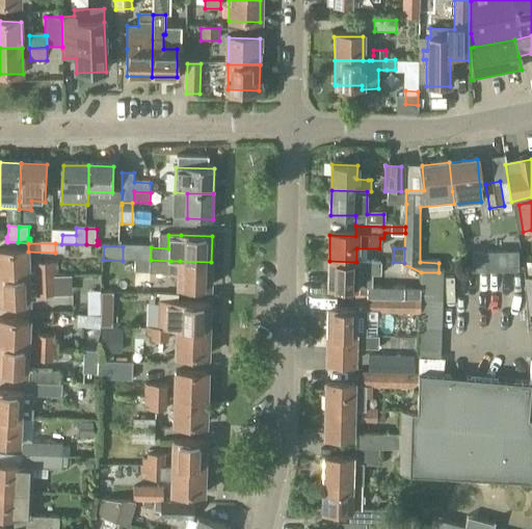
[(0,279),(28,278),(28,253),(0,253),(0,279)]
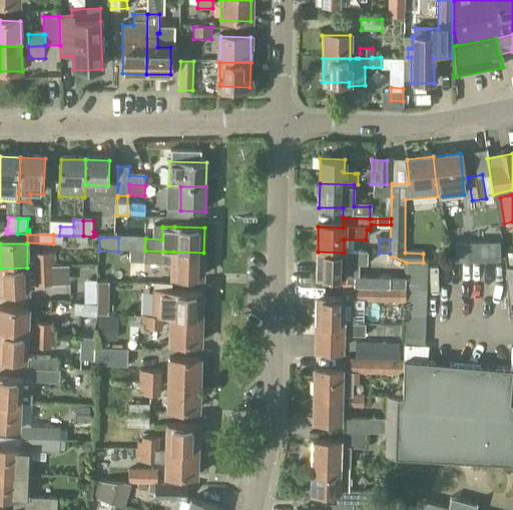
[(455,263),(500,263),(500,245),(455,244),(455,263)]
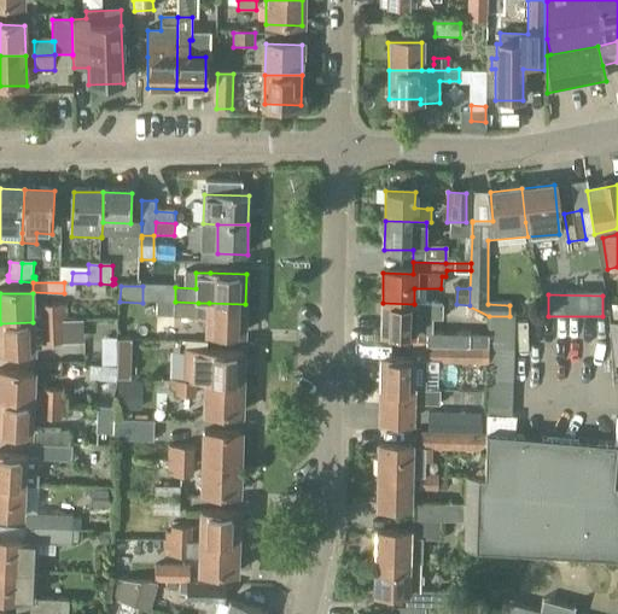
[(161,302),(159,313),(174,313),(174,316),(198,317),(198,303),(175,302),(161,302)]
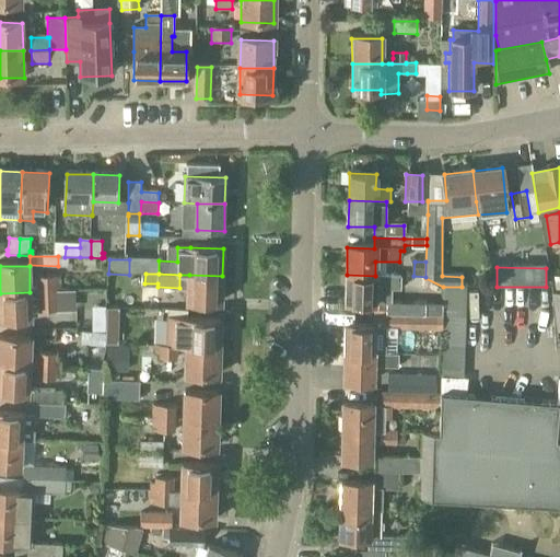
[(222,276),(189,275),(188,302),(221,303),(222,276)]
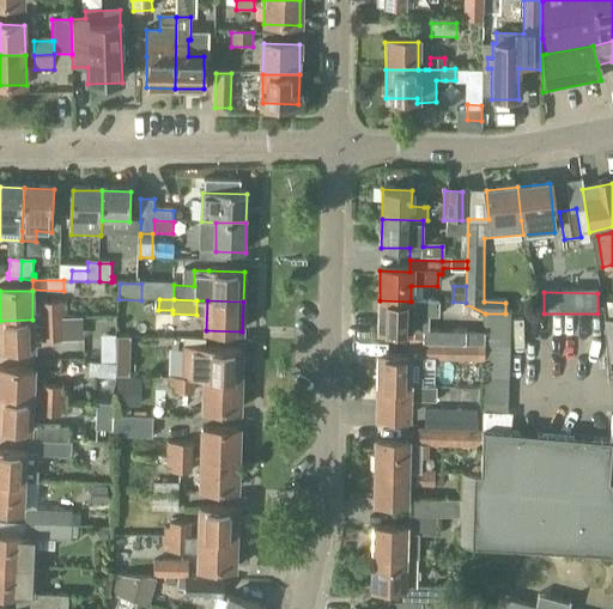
[(378,332),(410,333),(411,316),(437,317),(437,302),(411,302),(380,300),(378,332)]
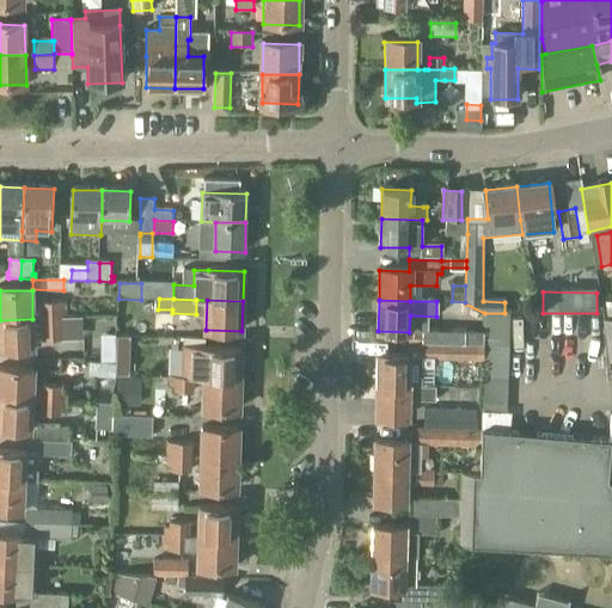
[(43,319),(62,319),(67,318),(67,305),(43,305),(43,319)]
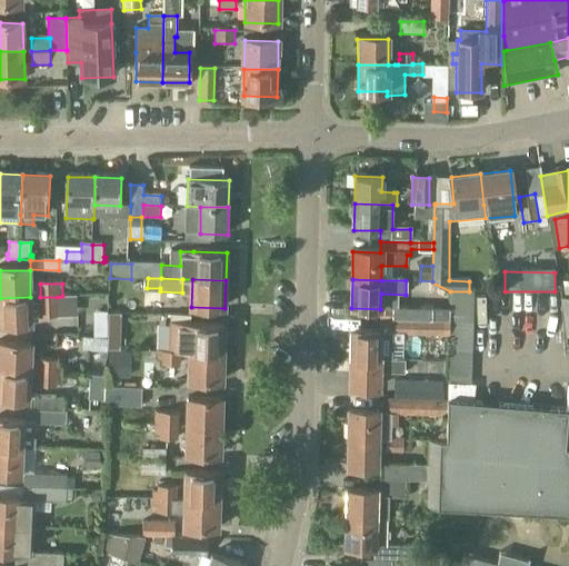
[(448,385),(471,385),(473,291),(469,291),(450,291),(448,385)]
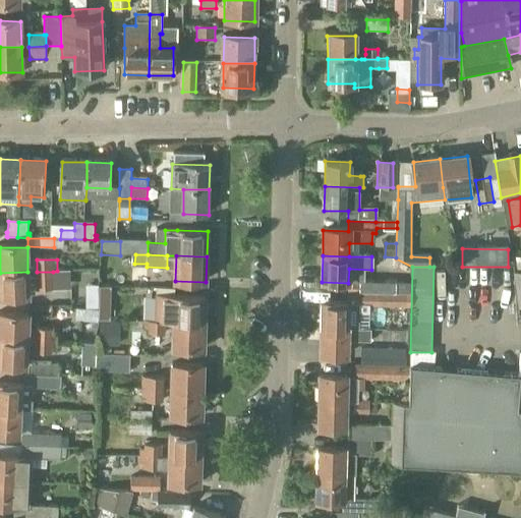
[(0,298),(29,298),(27,272),(0,273),(0,298)]
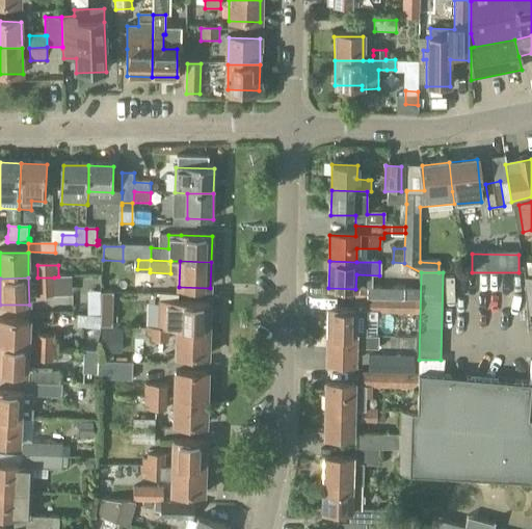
[(38,298),(55,298),(54,278),(37,278),(38,298)]
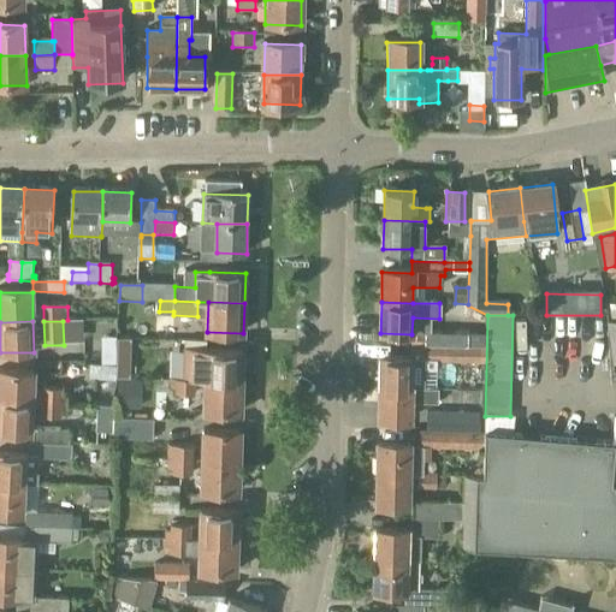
[(439,334),(412,334),(410,346),(418,346),(438,348),(439,334)]
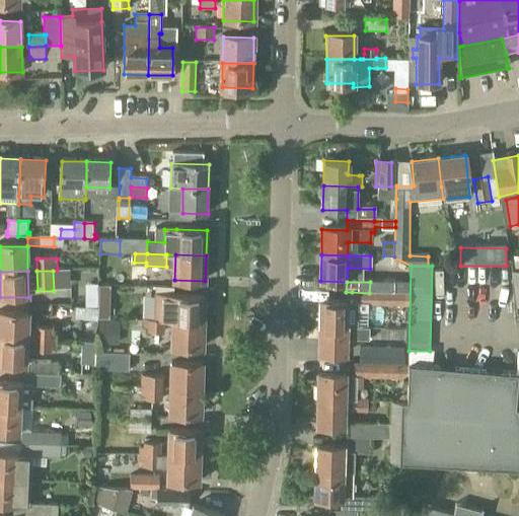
[(320,301),(319,327),(347,328),(354,328),(358,328),(358,305),(367,305),(401,306),(401,293),(369,293),(352,292),(352,304),(347,304),(347,302),(320,301)]
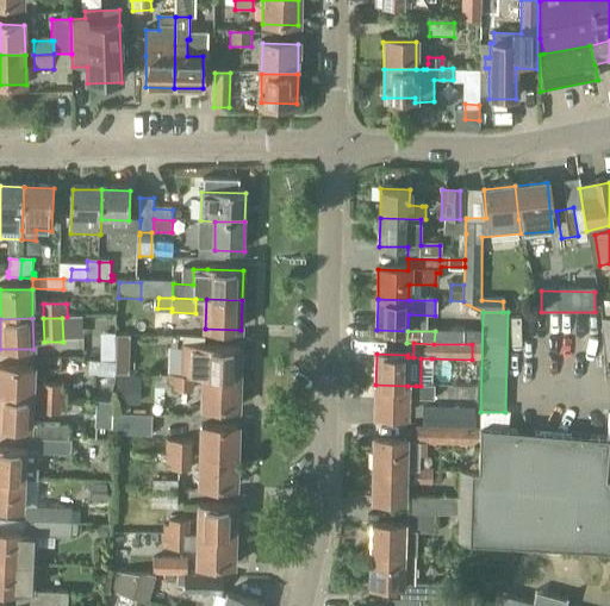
[(240,379),(241,349),(181,347),(180,378),(204,378),(240,379)]
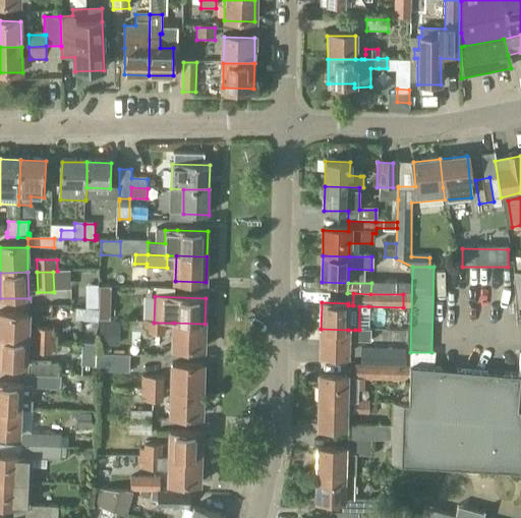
[(0,341),(27,343),(37,344),(56,345),(57,338),(53,338),(53,333),(29,331),(29,317),(0,314),(0,341)]
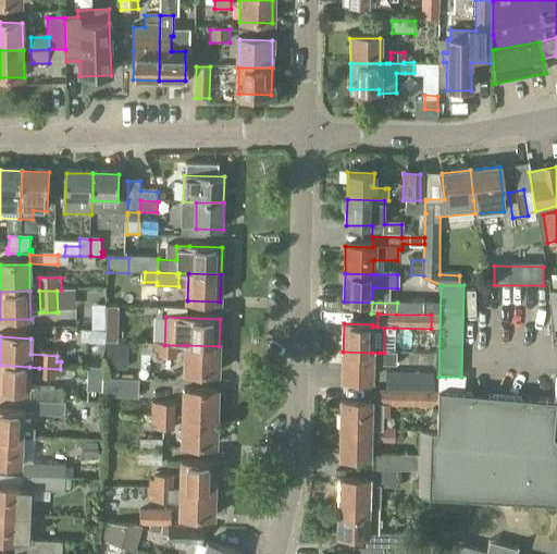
[(156,353),(159,354),(159,357),(176,357),(177,345),(156,345),(156,353)]
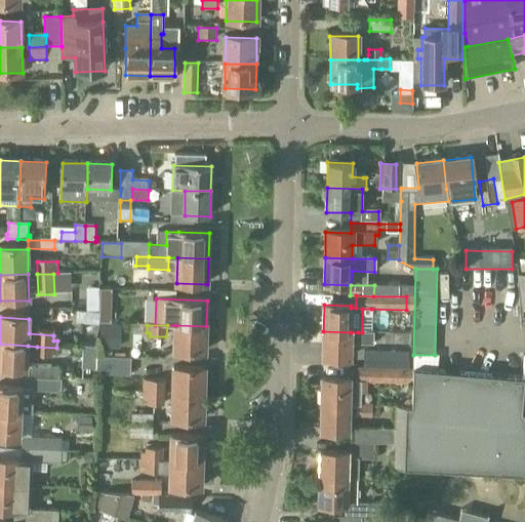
[(174,351),(205,352),(206,326),(175,325),(174,351)]
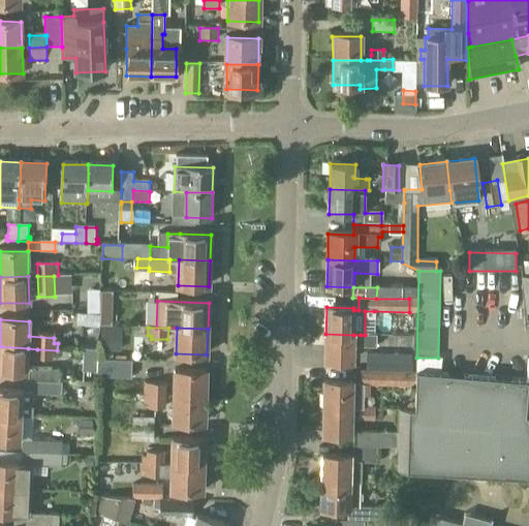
[(117,329),(102,329),(102,340),(113,340),(113,332),(117,332),(117,329)]
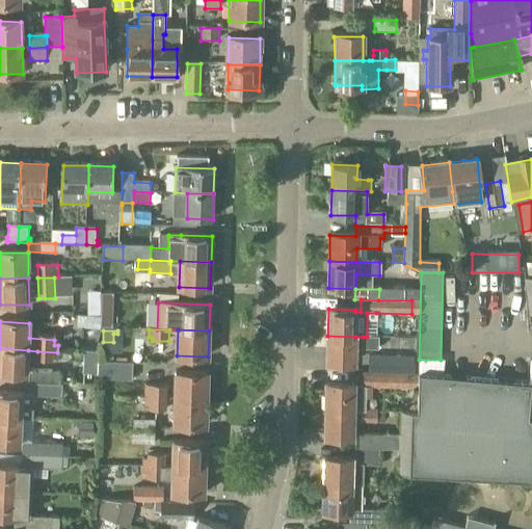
[(355,337),(327,336),(326,364),(354,364),(354,348),(379,349),(379,337),(375,337),(367,337),(363,337),(355,337)]
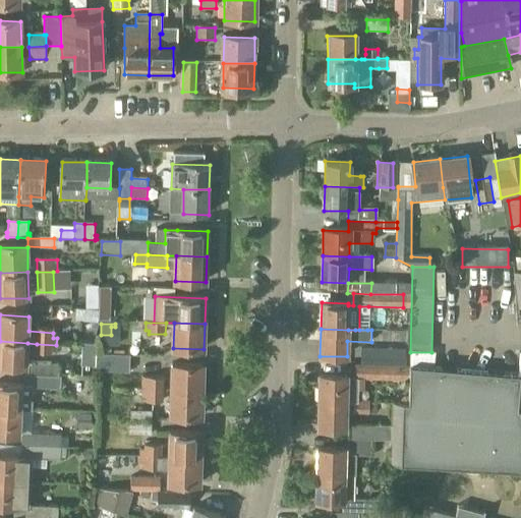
[(37,344),(27,343),(0,341),(0,366),(26,368),(26,355),(52,357),(52,352),(56,352),(56,345),(37,344)]
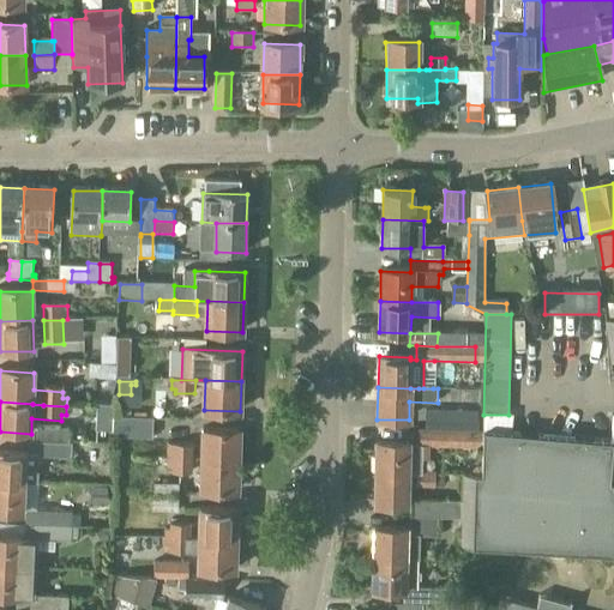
[(426,432),(477,433),(477,414),(426,412),(426,432)]
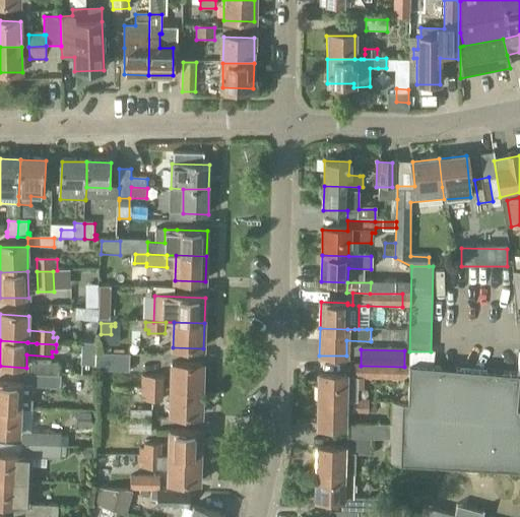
[(519,354),(517,376),(511,375),(519,411),(519,415),(519,354)]
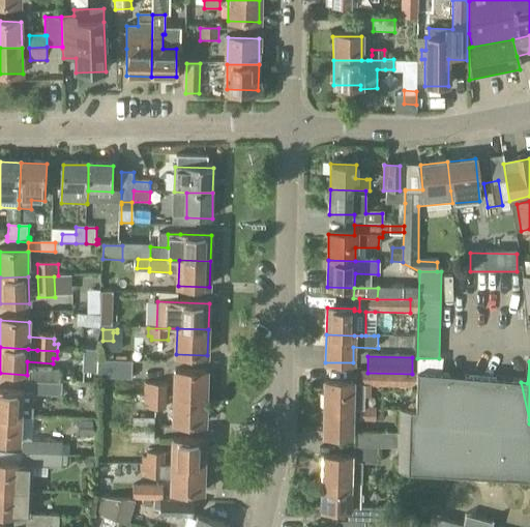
[(99,379),(133,380),(133,362),(99,362),(99,379)]
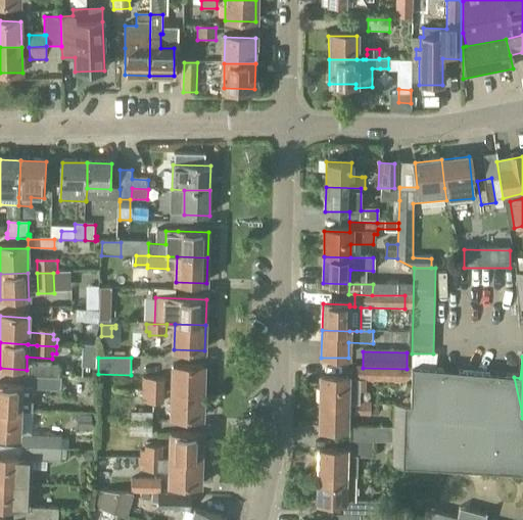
[(32,366),(31,380),(57,382),(58,367),(32,366)]
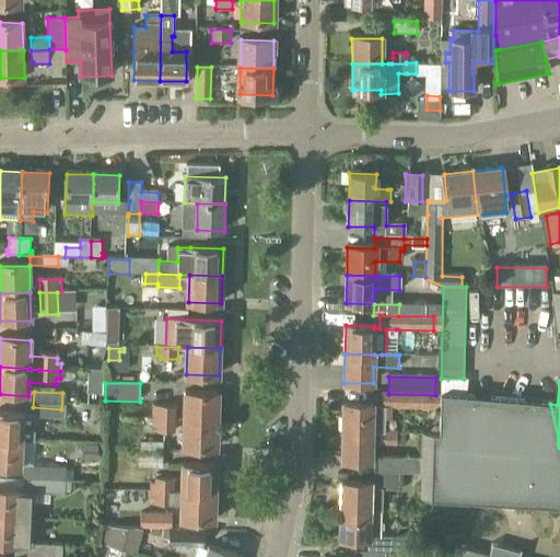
[(185,419),(218,420),(219,393),(186,393),(185,419)]
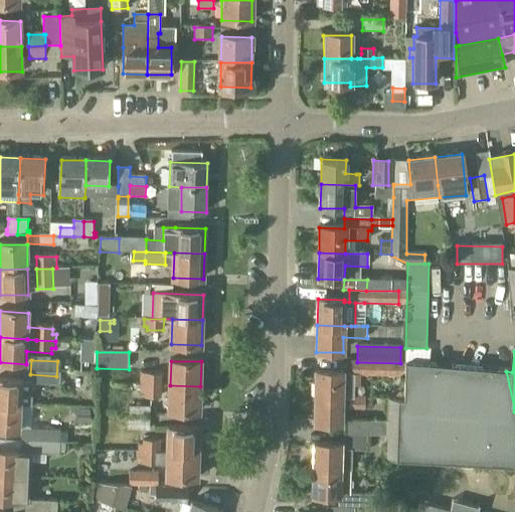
[(316,372),(316,398),(353,398),(353,386),(359,386),(360,376),(405,378),(405,364),(351,362),(351,374),(342,374),(342,373),(316,372)]
